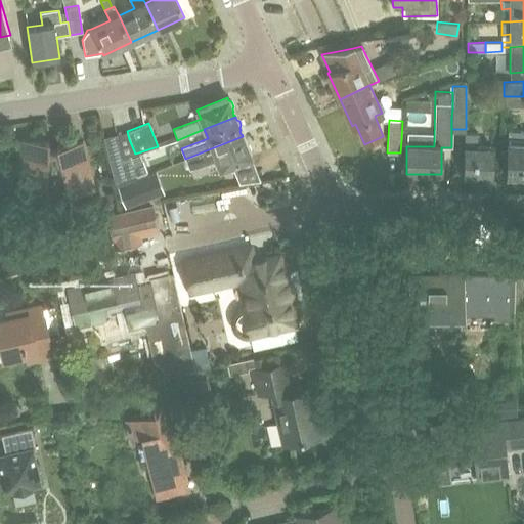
[(523,131),(508,132),(508,136),(507,177),(523,176),(523,131)]
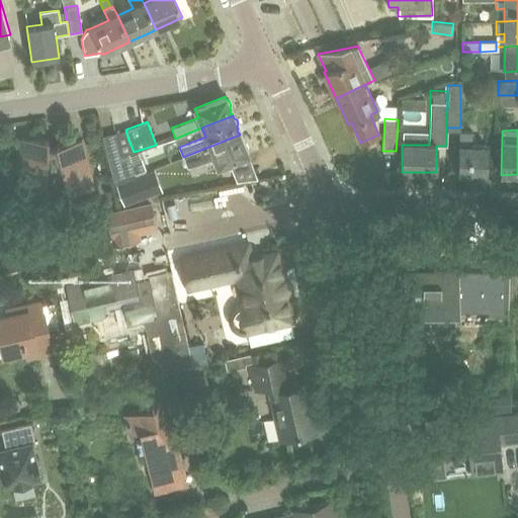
[(458,131),(458,146),(458,173),(487,174),(487,146),(470,146),(470,131),(458,131)]
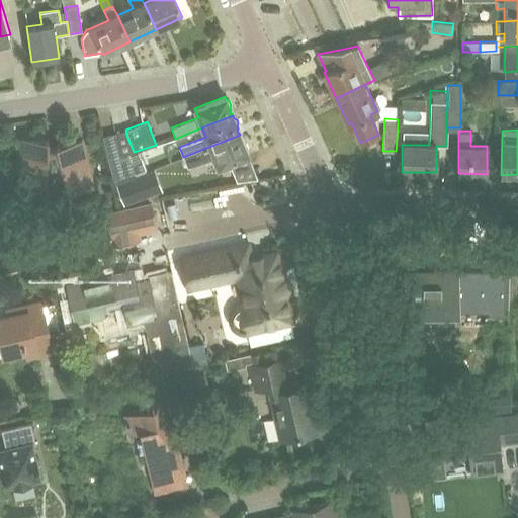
[(240,135),(183,157),(187,167),(213,156),(217,166),(248,154),(247,151),(248,149),(246,144),(243,143),(240,135)]
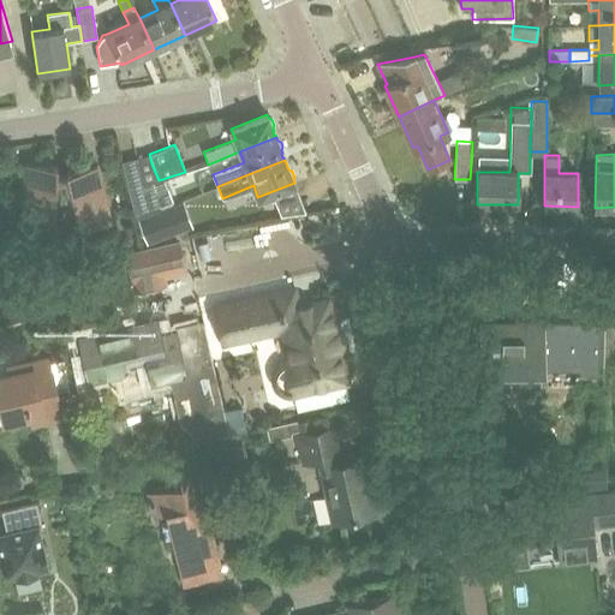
[(57,165),(25,163),(23,219),(53,220),(53,231),(109,220),(97,165),(66,173),(66,174),(57,173),(57,165)]
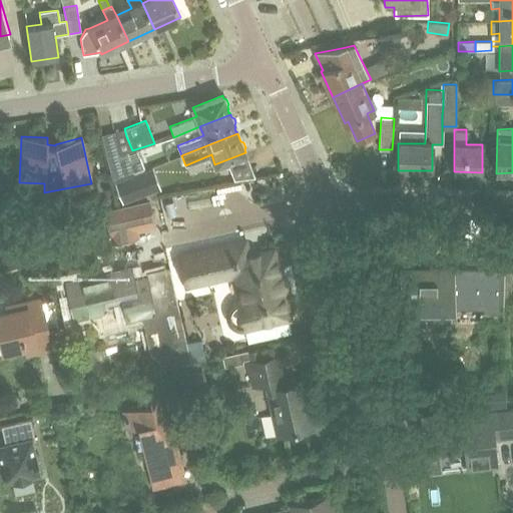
[(135,171),(128,151),(107,158),(112,179),(135,171)]
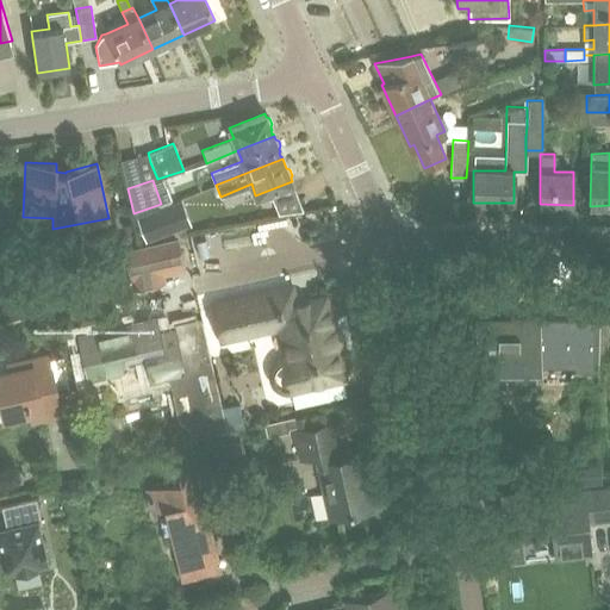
[(149,238),(193,222),(184,198),(139,215),(149,238)]
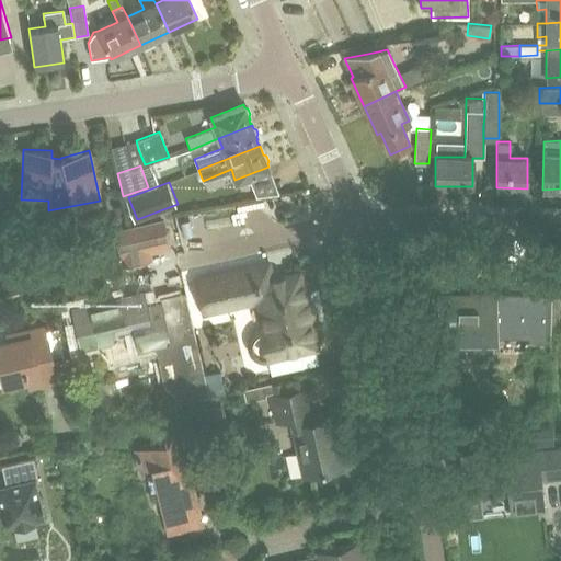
[(162,219),(116,230),(124,263),(151,258),(149,251),(169,247),(162,219)]
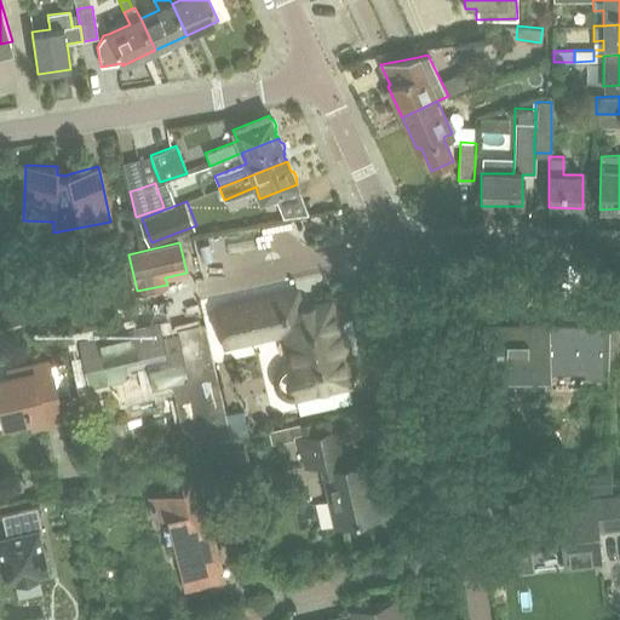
[(13,309),(0,311),(0,338),(41,327),(29,280),(7,286),(13,309)]
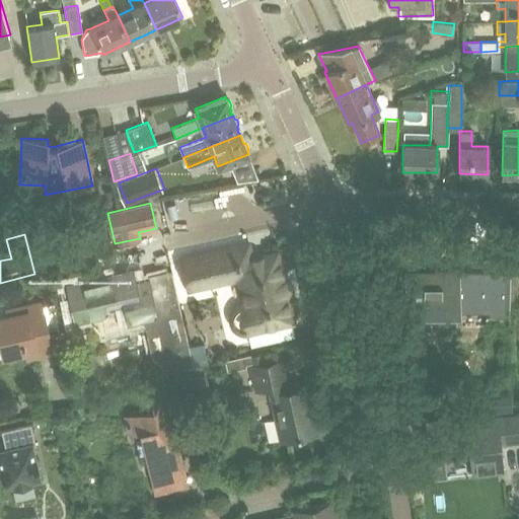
[(246,306),(242,306),(238,308),(234,312),(233,316),(233,321),(235,325),(238,328),(242,330),(247,330),(291,320),(290,317),(292,314),(290,306),(287,304),(279,269),(281,267),(279,258),(277,256),(276,253),(250,258),(247,245),(181,260),(188,288),(239,276),(246,306)]
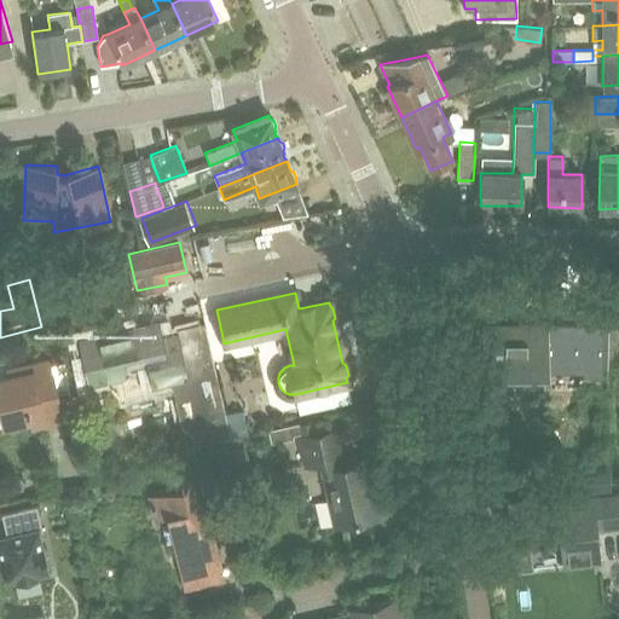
[(87,386),(149,371),(152,383),(179,377),(189,417),(184,427),(194,433),(196,445),(231,437),(213,356),(185,363),(178,333),(163,336),(162,333),(150,325),(146,327),(145,323),(76,339),(87,386)]
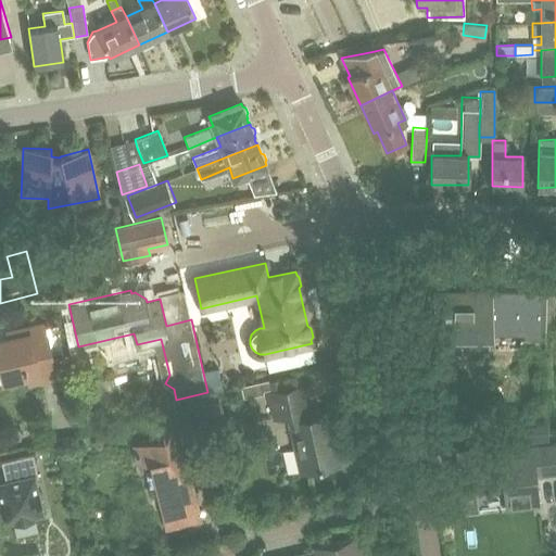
[(492,337),(491,291),(433,291),(433,337),(492,337)]
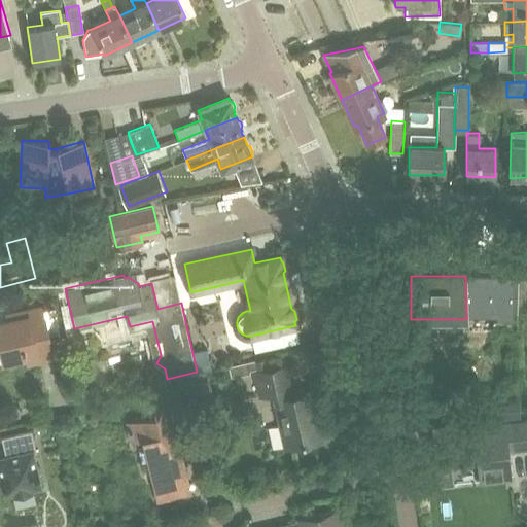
[(516,329),(517,278),(500,278),(499,328),(516,329)]
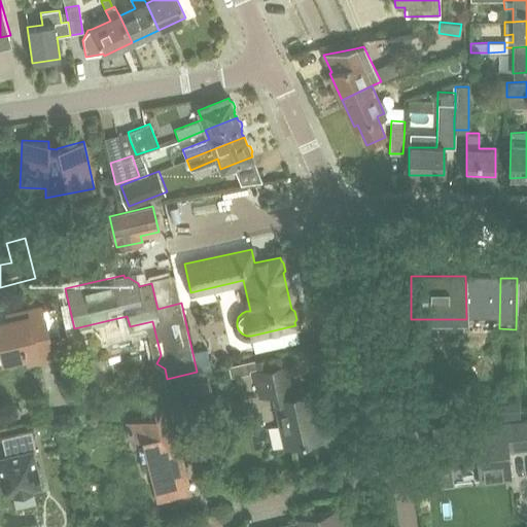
[(44,280),(33,282),(36,299),(48,295),(44,280)]
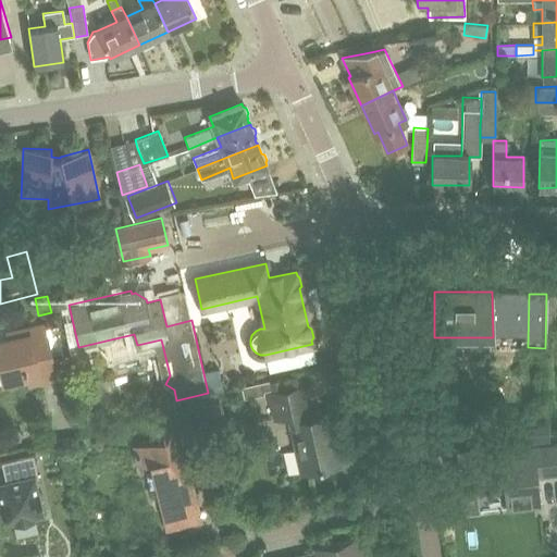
[(9,338),(0,341),(0,371),(2,384),(27,378),(29,384),(57,378),(52,359),(49,346),(61,343),(58,325),(46,329),(45,324),(7,333),(9,338)]
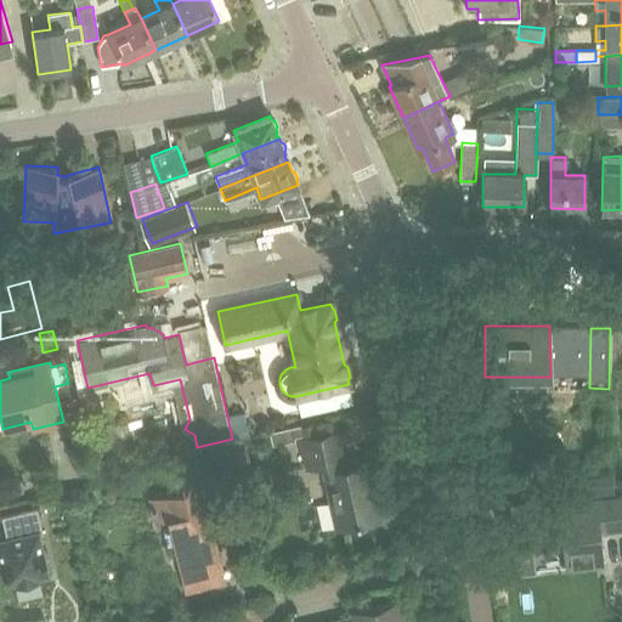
[(337,431),(311,437),(307,423),(270,433),(273,446),(295,440),(294,436),(303,435),(304,439),(300,440),(307,469),(324,464),(339,526),(380,518),(367,463),(345,468),(337,431)]
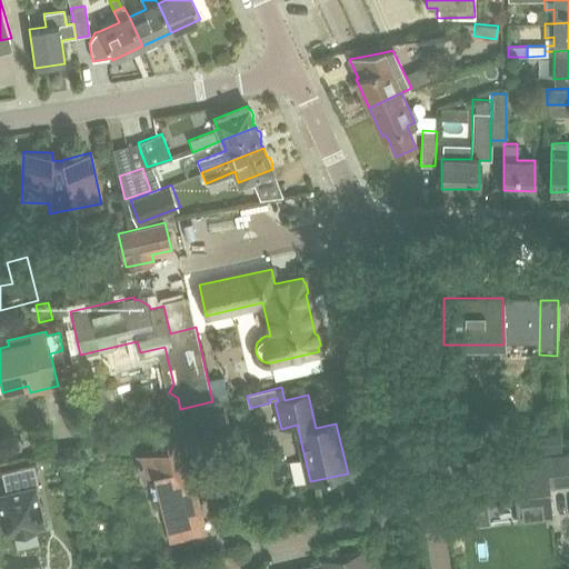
[(227,410),(216,412),(219,427),(230,425),(227,410)]
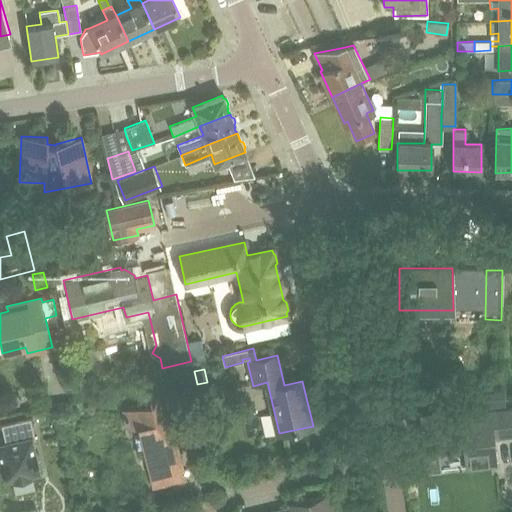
[(193,384),(182,386),(185,400),(196,397),(193,384)]
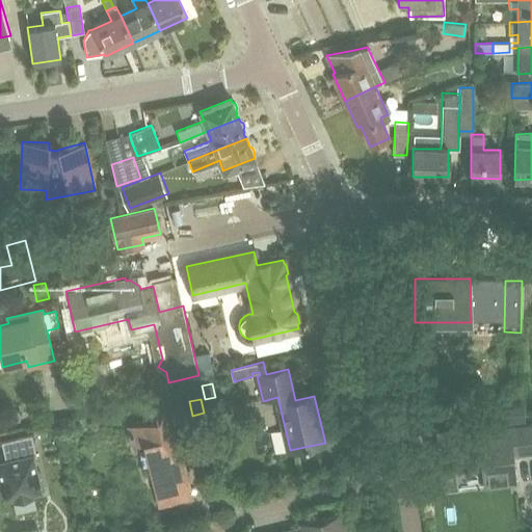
[(523,405),(506,407),(508,423),(525,421),(523,405)]
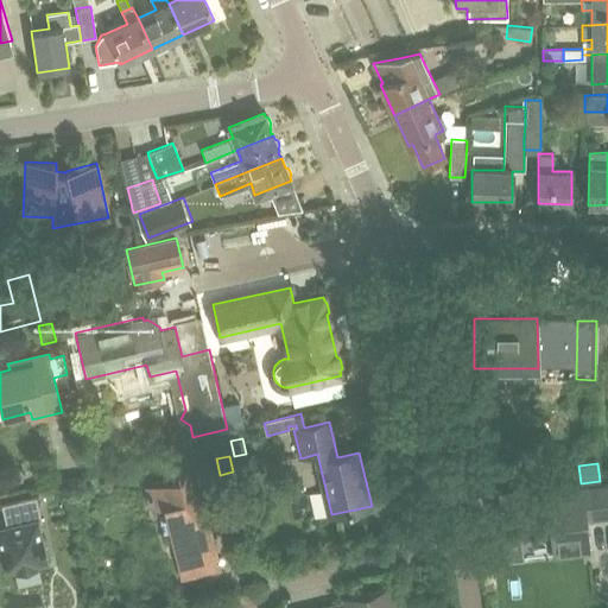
[(165,505),(172,531),(183,577),(219,569),(198,485),(209,482),(204,464),(177,472),(178,479),(146,487),(151,508),(165,505)]
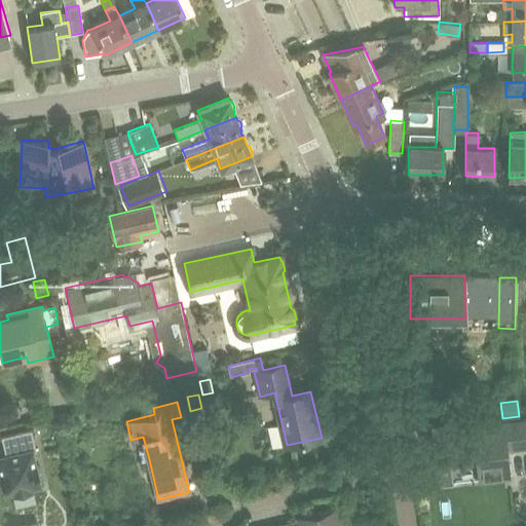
[(467,421),(429,425),(431,443),(434,443),(437,468),(450,466),(449,462),(477,458),(478,463),(480,481),(508,478),(504,449),(514,448),(525,446),(525,421),(481,427),(481,422),(467,424),(467,421)]
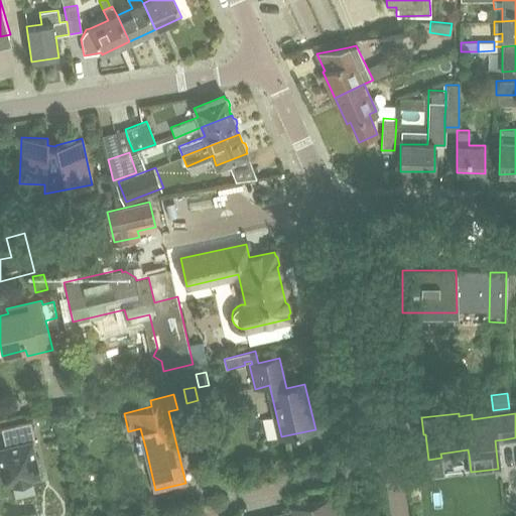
[(1,428),(5,443),(6,447),(0,447),(0,464),(4,484),(13,482),(14,486),(30,482),(29,478),(38,476),(31,442),(35,441),(30,421),(1,428)]
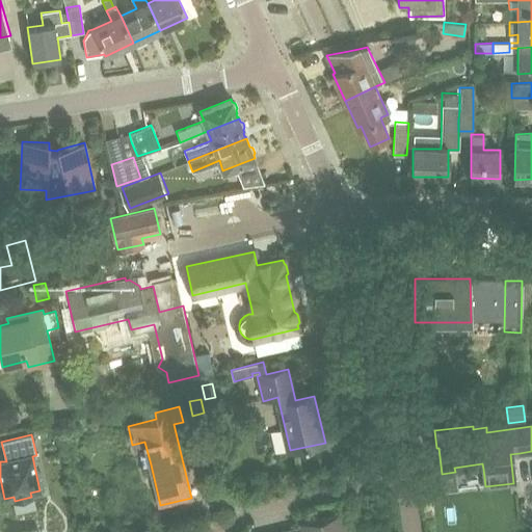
[(344,531),(341,514),(300,524),(301,528),(284,531),(344,531)]
